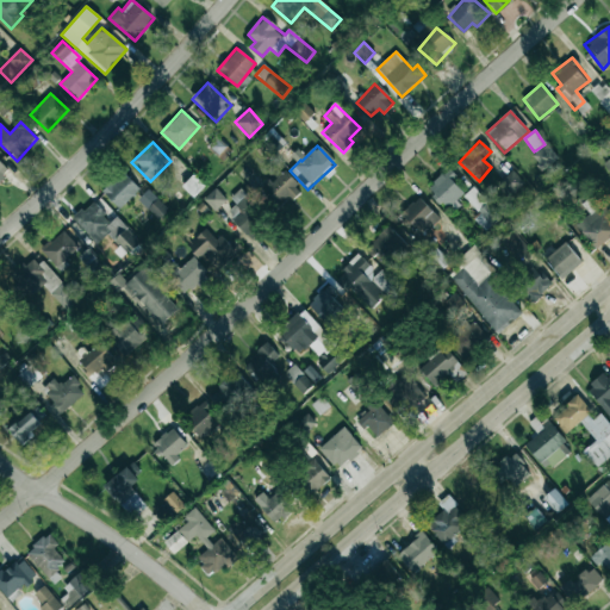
[(265,187),(282,206),(302,190),(282,170),(265,187)]
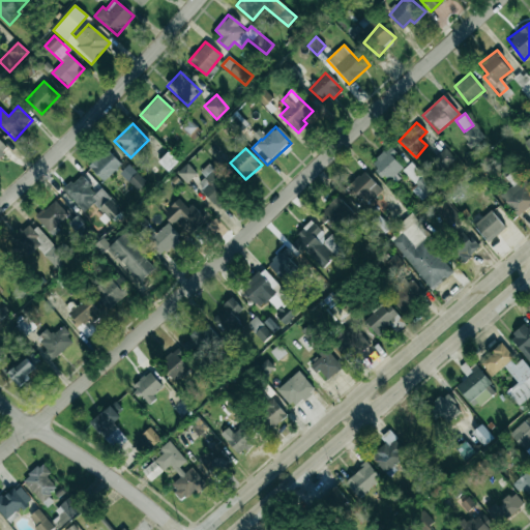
[(387,180),(404,166),(387,148),(372,163),(387,180)]
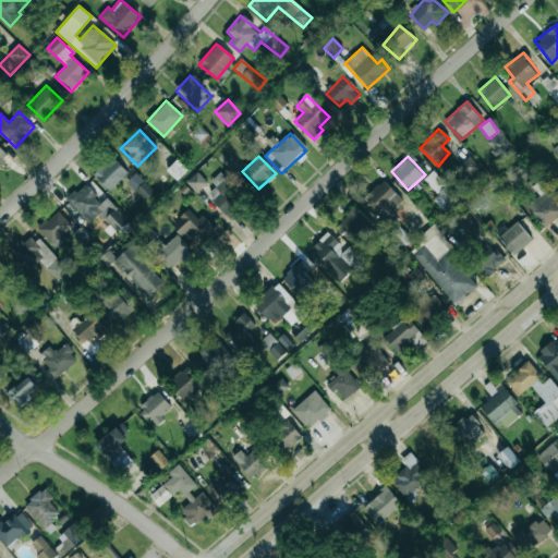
[(480,168),(469,156),(453,169),(464,182),(480,168)]
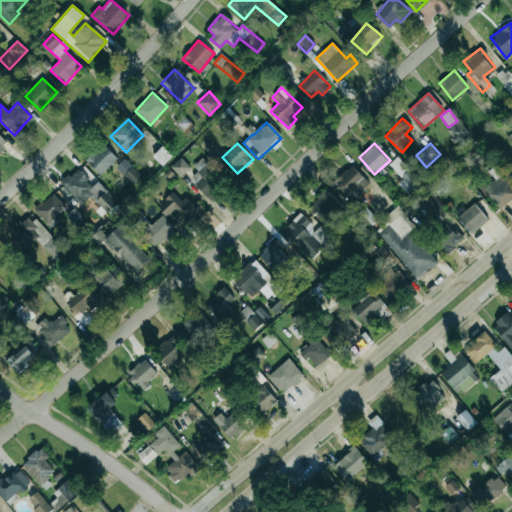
[(117,159),(103,144),(85,161),(99,176),(117,159)]
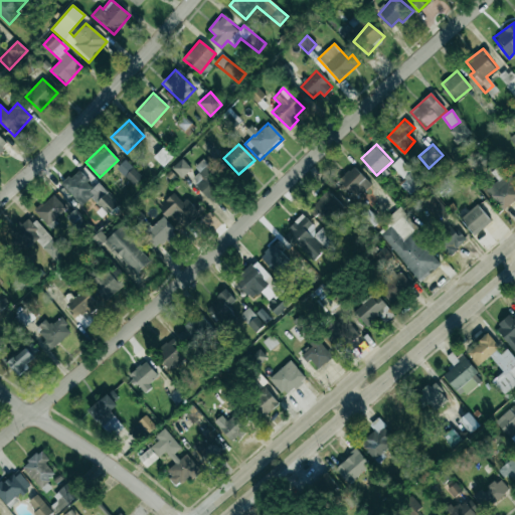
[(164,167),(173,157),(163,148),(154,158),(164,167)]
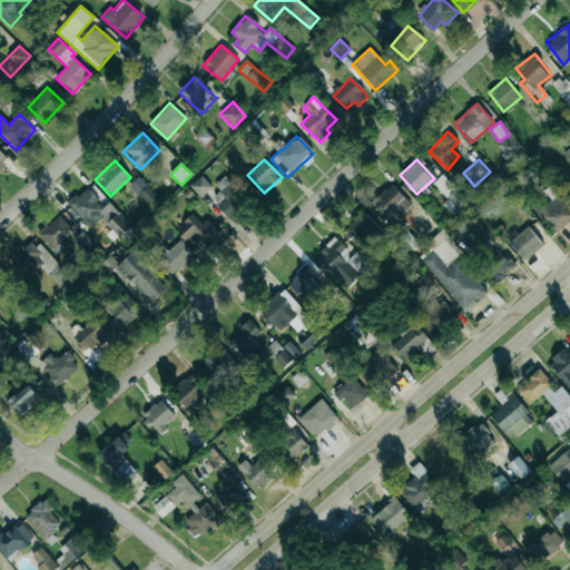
[(446,199),(442,204),(452,216),(468,202),(442,175),(432,184),(446,199)]
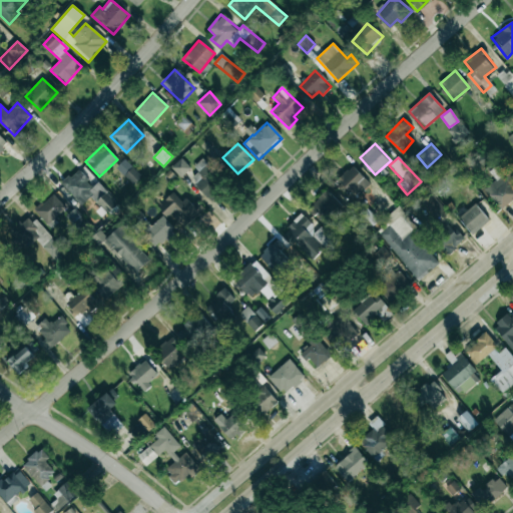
[(190,168),(181,158),(171,167),(180,177),(190,168)]
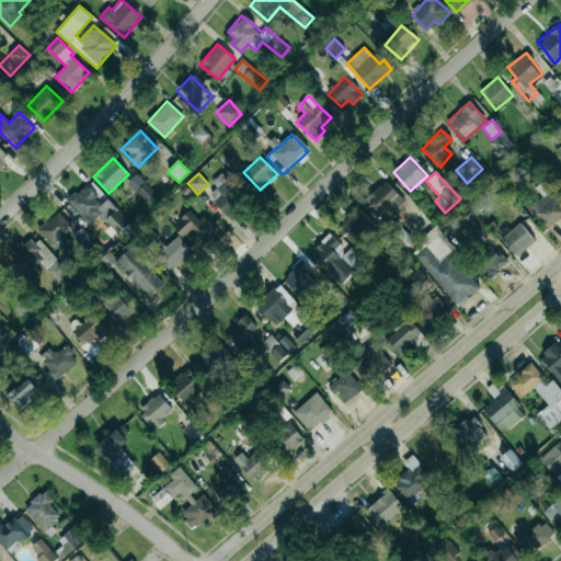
[(126,184),(145,203),(155,193),(136,174),(126,184)]
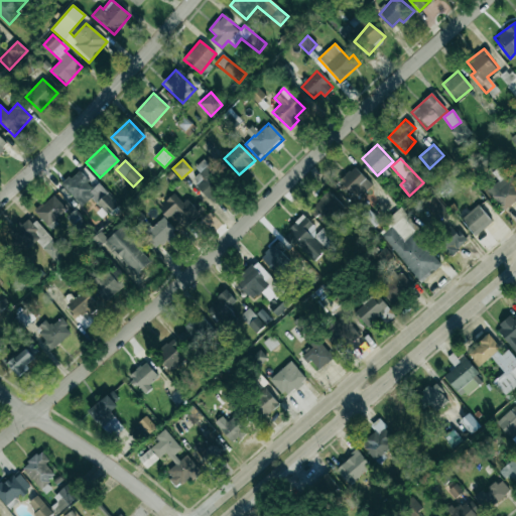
[(195,167),(200,173),(191,180),(211,203),(227,188),(203,161),(195,167)]
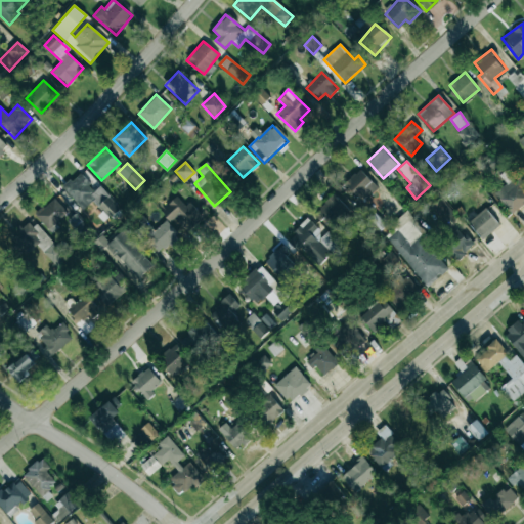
[(62,188),(82,210),(93,201),(108,218),(120,208),(84,169),(62,188)]
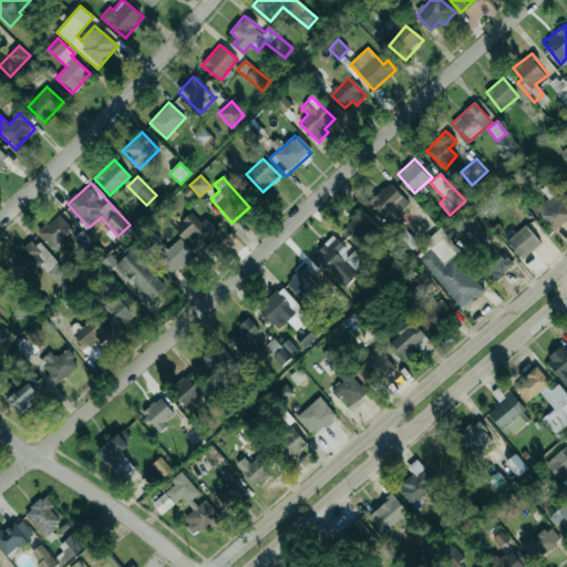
[(372,198),(391,219),(408,203),(389,183),(372,198)]
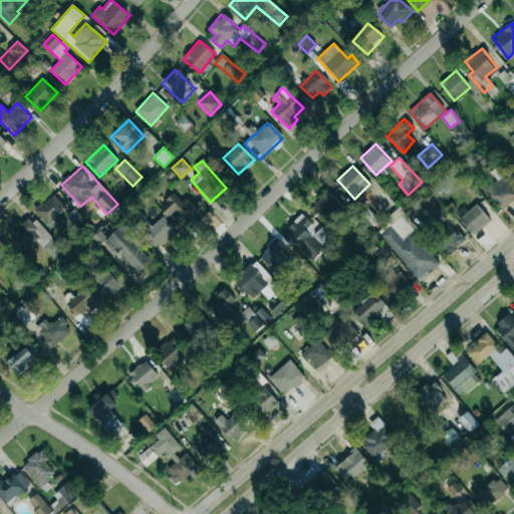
[(513,200),(513,180),(505,170),(500,175),(502,177),(485,192),(502,211),(513,200)]
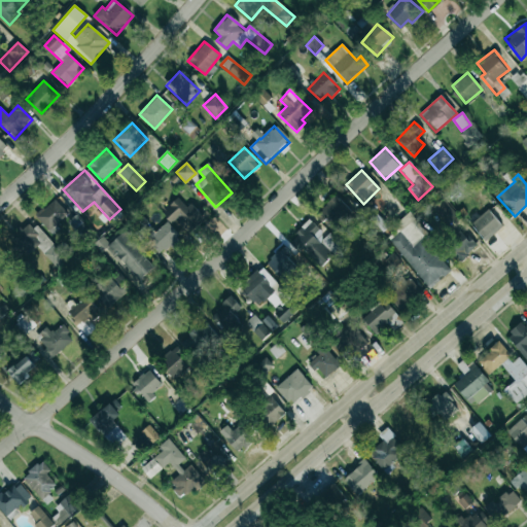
[(334,230),(351,213),(336,196),(318,212),(334,230)]
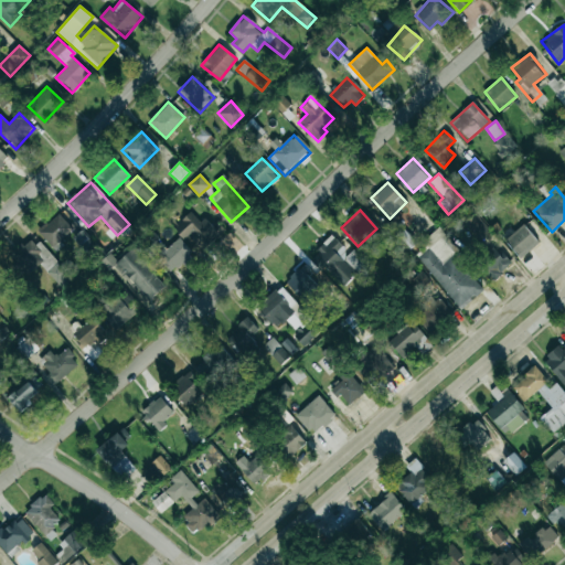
[(184,241),(189,236),(202,251),(219,234),(204,217),(200,222),(191,212),(173,228),(184,241)]
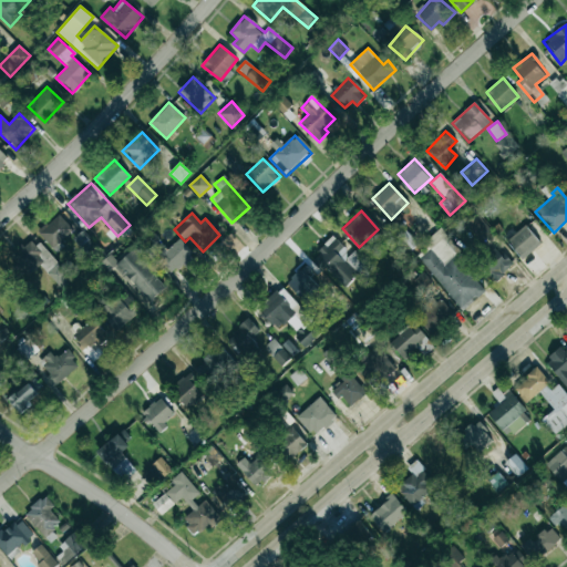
[(74,232),(58,214),(38,232),(53,250),(74,232)]
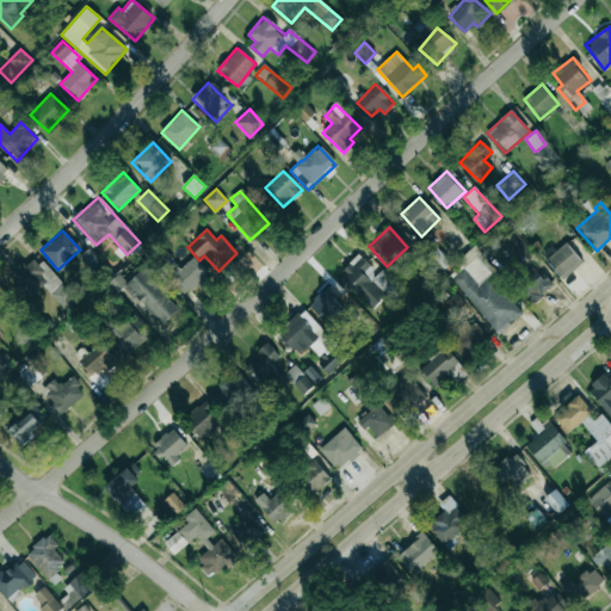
[(545,260),(563,279),(582,263),(566,242),(545,260)]
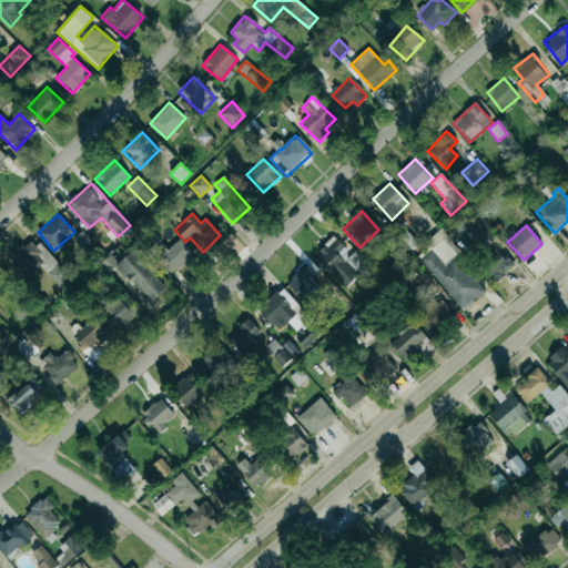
[(456,256),(460,252),(440,229),(424,243),(427,247),(416,256),(463,312),(486,292),(456,256)]
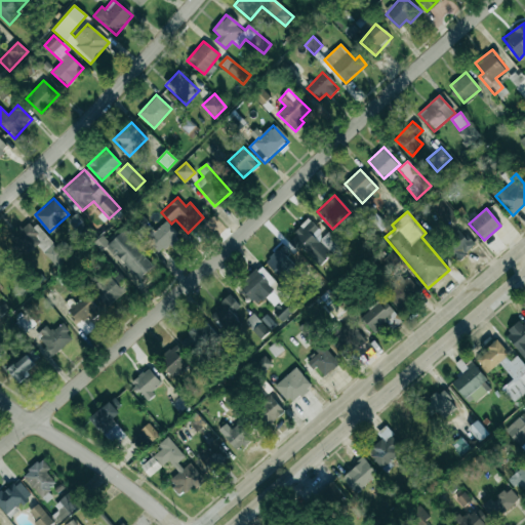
[(27,219),(10,238),(21,248),(28,241),(56,268),(67,256),(27,219)]
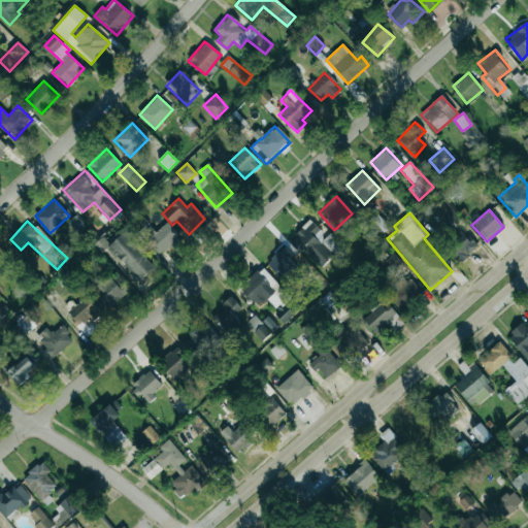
[(330,233),(325,237),(310,221),(288,241),(298,252),(302,248),(321,268),(343,249),(330,233)]
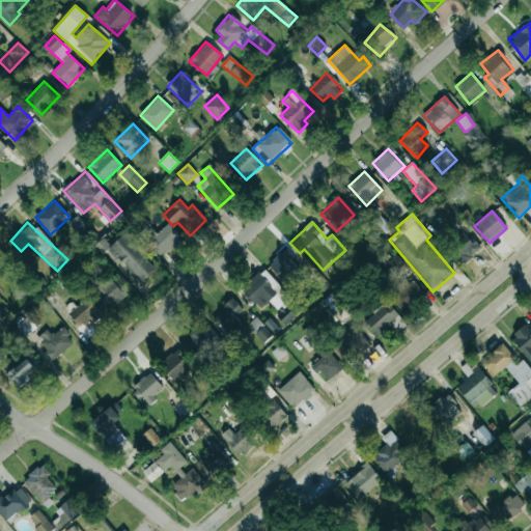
[(126,232),(105,250),(107,251),(109,249),(139,283),(157,268),(126,232)]
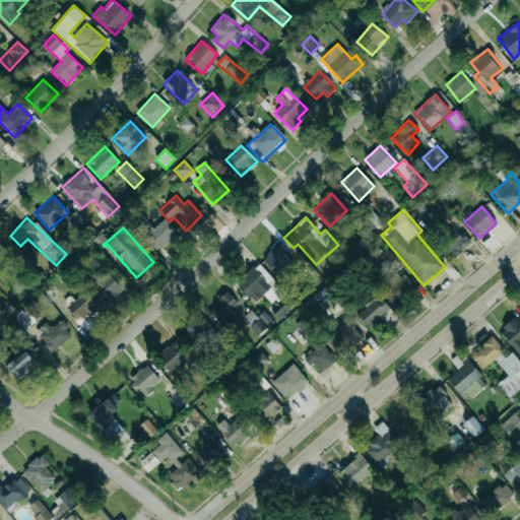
[(470,244),(455,228),(438,244),(452,260),(470,244)]
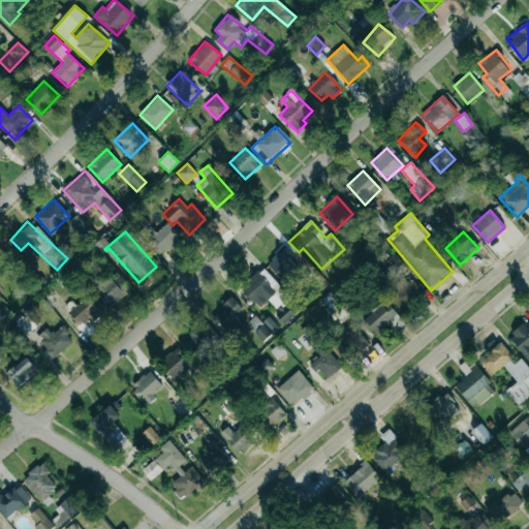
[(297,269),(290,261),(293,257),(284,248),(267,263),(283,281),(297,269)]
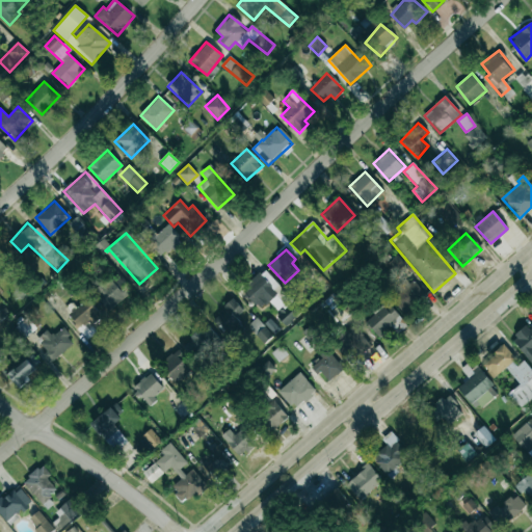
[(293,302),(264,269),(240,290),(259,311),(269,301),(280,313),(276,316),(285,326),(295,317),(287,308),(293,302)]
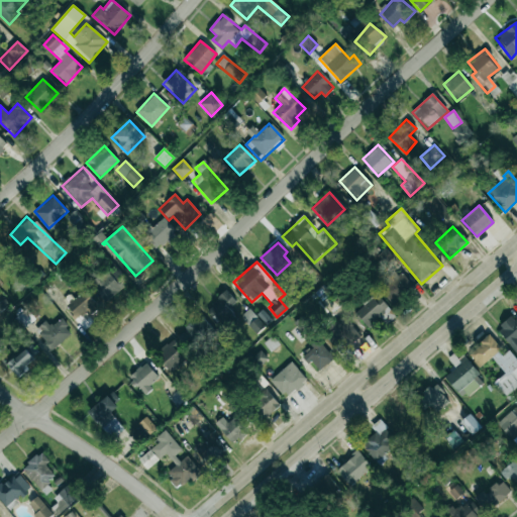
[(106,303),(128,283),(112,266),(90,285),(106,303)]
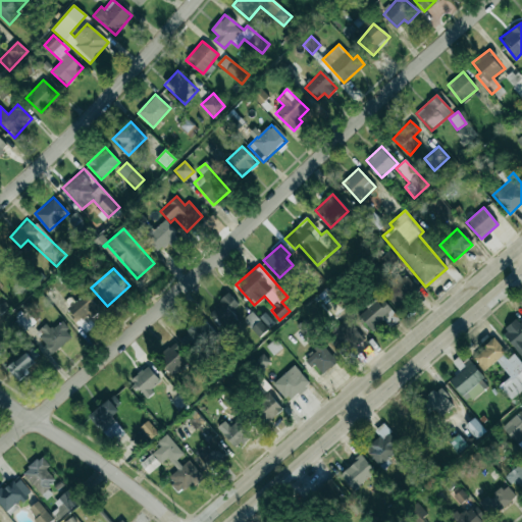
[(415,294),(407,272),(387,280),(392,290),(386,292),(392,303),(415,294)]
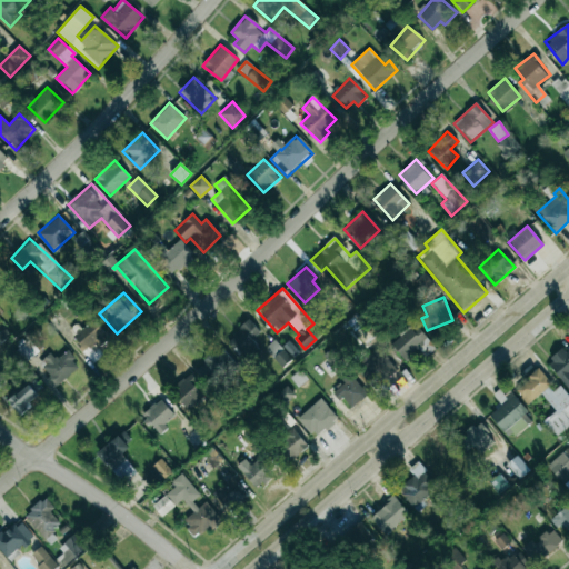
[(251,340),(260,332),(249,320),(229,339),(246,357),(257,346),(251,340)]
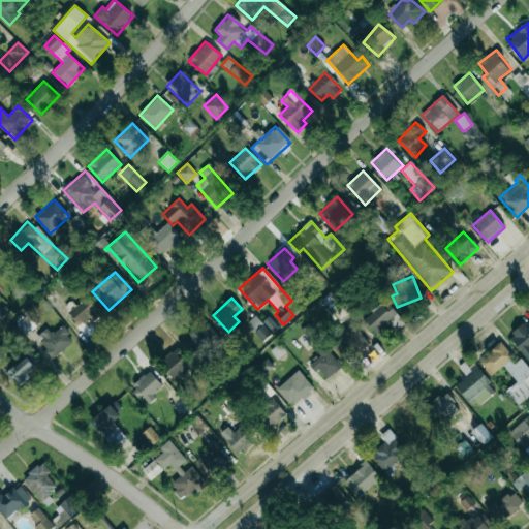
[(100,317),(87,299),(68,311),(78,325),(88,318),(91,323),(100,317)]
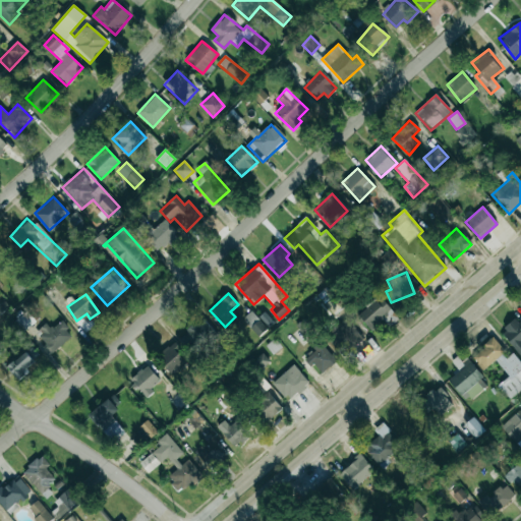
[(370,331),(384,321),(389,327),(398,319),(380,296),(357,314),(370,331)]
